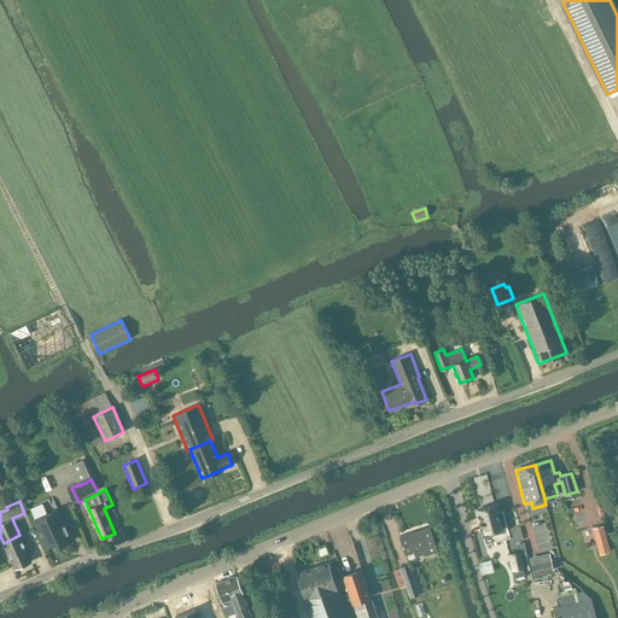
[(496,506),(474,511),(479,529),(484,528),(485,534),(501,530),(501,532),(508,530),(502,511),(497,512),(496,506)]
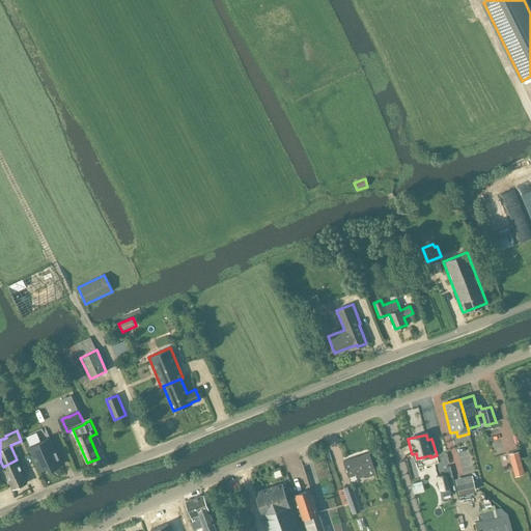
[(50,470),(50,469),(53,468),(53,469),(61,465),(50,438),(29,446),(40,471),(48,468),(49,470),(50,470)]
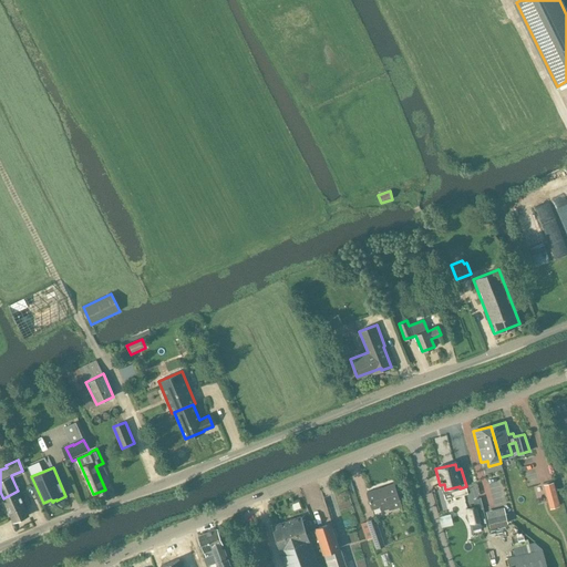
[(554,482),(546,484),(548,492),(555,491),(554,482)]
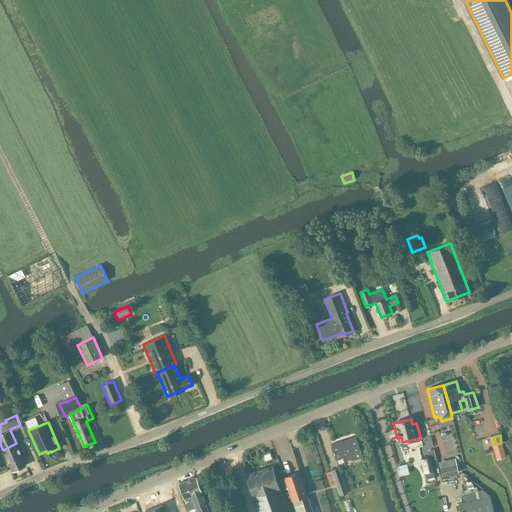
[(361,455),(360,452),(356,437),(331,445),(336,459),(343,457),(344,460),(361,455)]
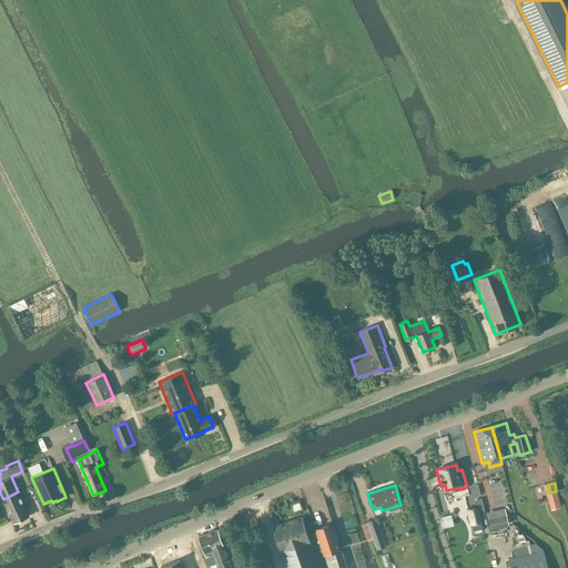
[(29,516),(18,492),(3,499),(13,523),(29,516)]
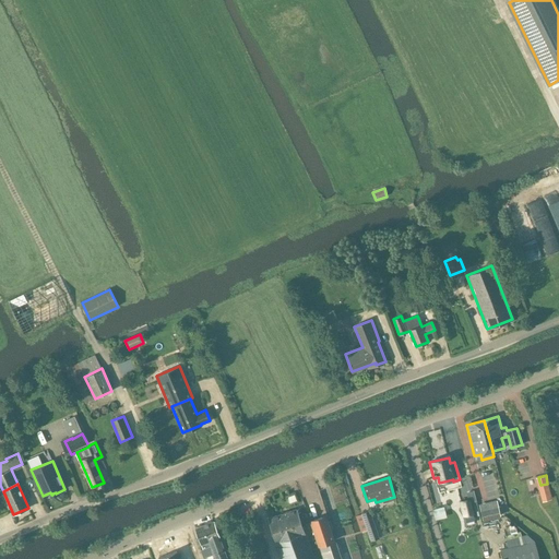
[(459,501),(463,516),(465,516),(466,523),(475,521),(473,514),(475,514),(472,502),(477,501),(474,489),(466,491),(467,499),(459,501)]
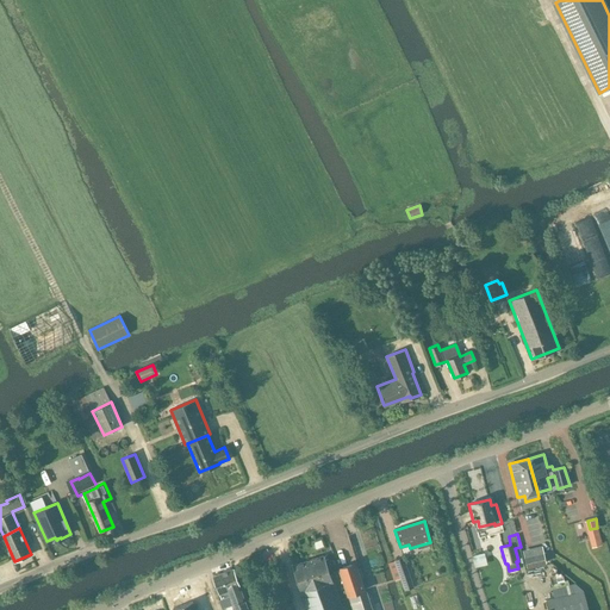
[(602,545),(599,536),(592,539),(590,539),(591,547),(602,545)]
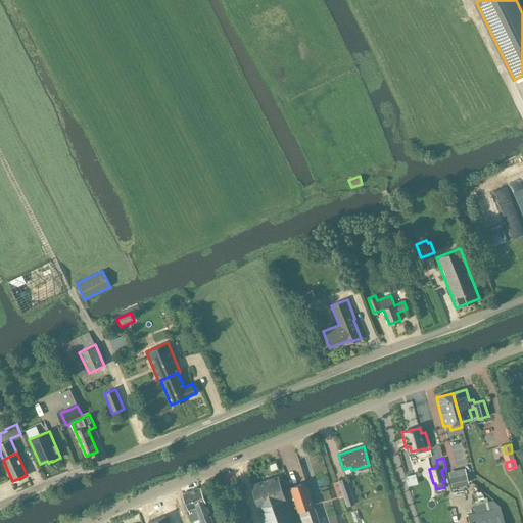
[(466,473),(449,477),(452,486),(468,482),(466,473)]
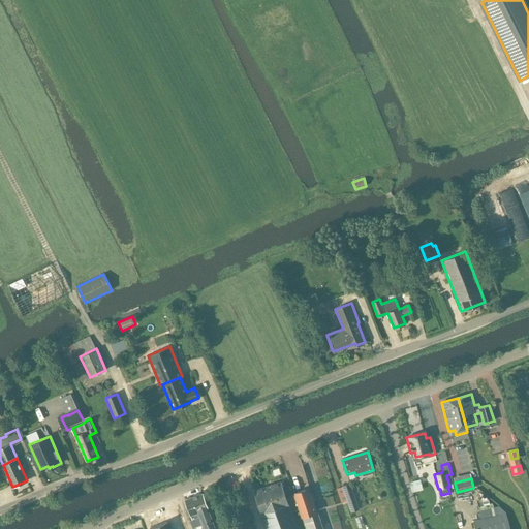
[(257,500),(283,492),(280,481),(254,491),(257,500)]
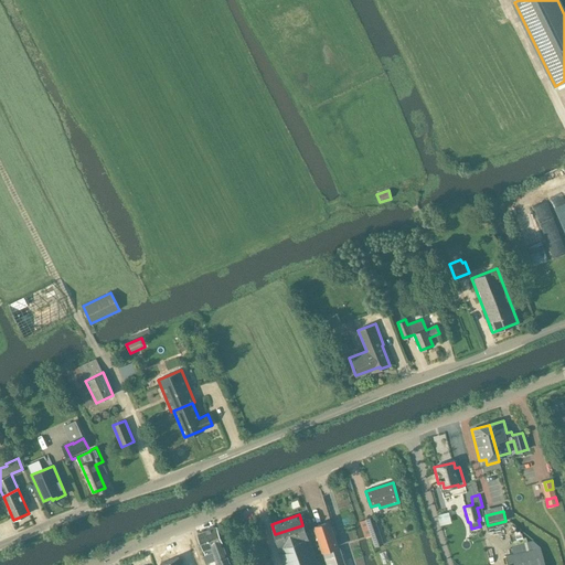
[(365,519),(366,520),(360,521),(364,536),(371,534),(375,546),(383,544),(373,515),(365,519)]
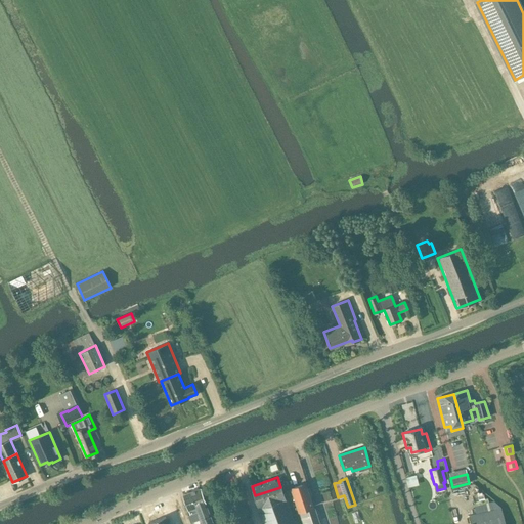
[(292,488),(299,512),(313,508),(305,484),(292,488)]
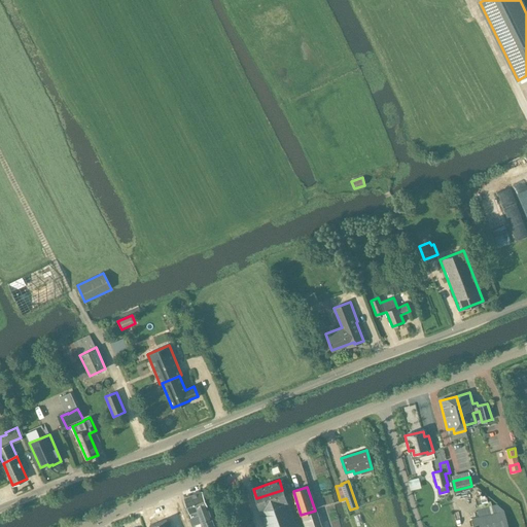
[(286,503),(282,490),(256,498),(266,526),(296,526),(288,503),(286,503)]
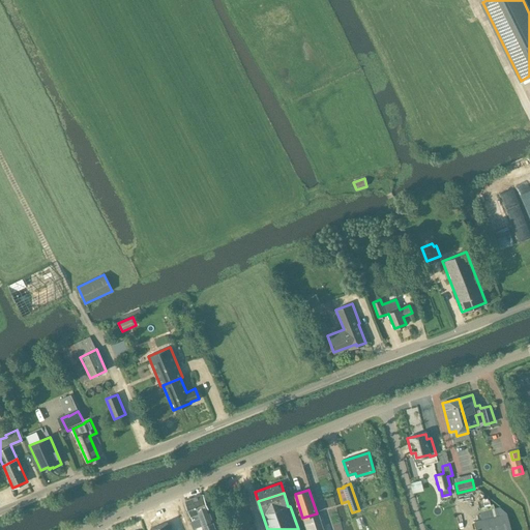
[(193,520),(199,518),(200,518),(199,514),(209,510),(203,495),(185,501),(193,520)]
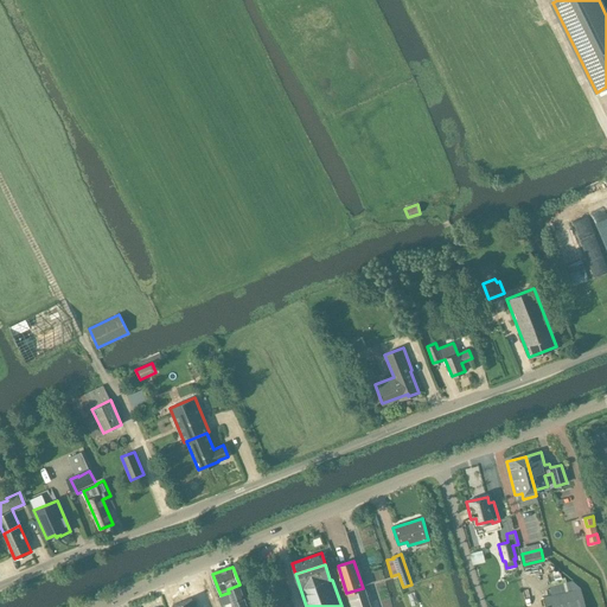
[(229,593),(228,593),(234,606),(246,606),(244,605),(247,604),(240,585),(228,589),(229,593)]
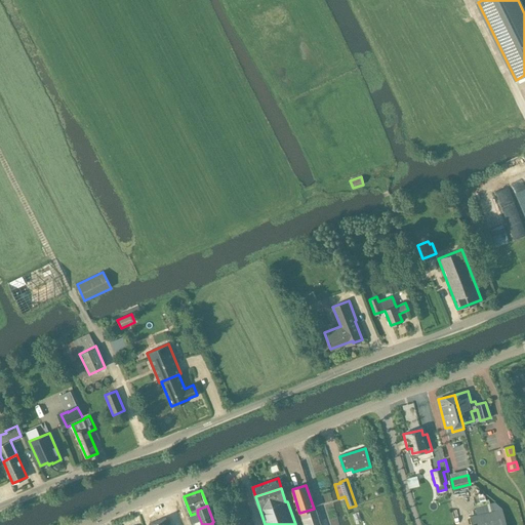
[(506,524),(501,508),(470,517),(472,524),(506,524)]
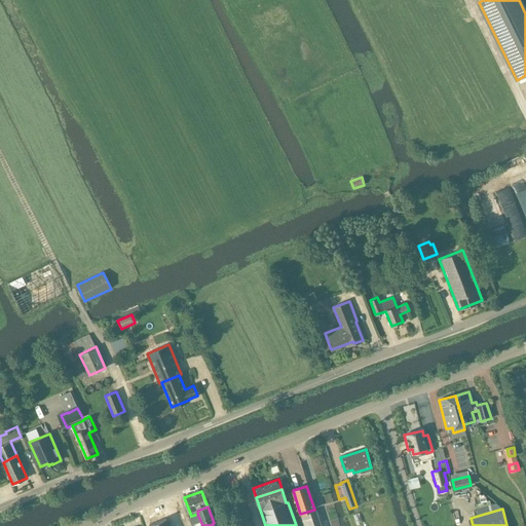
[(316,510),(300,515),(300,516),(303,525),(320,520),(316,510)]
